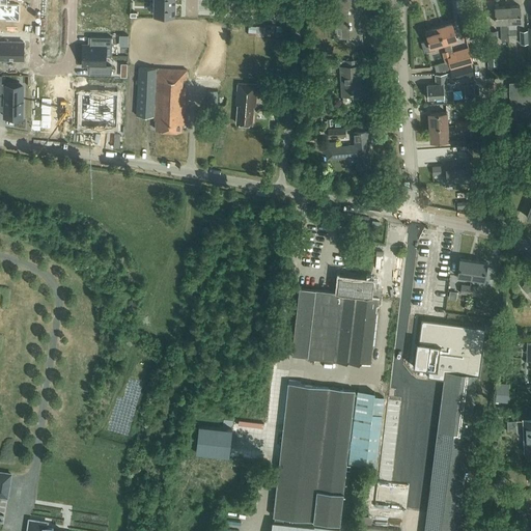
[(20,21),(20,4),(7,4),(7,0),(0,0),(0,20),(20,21)]
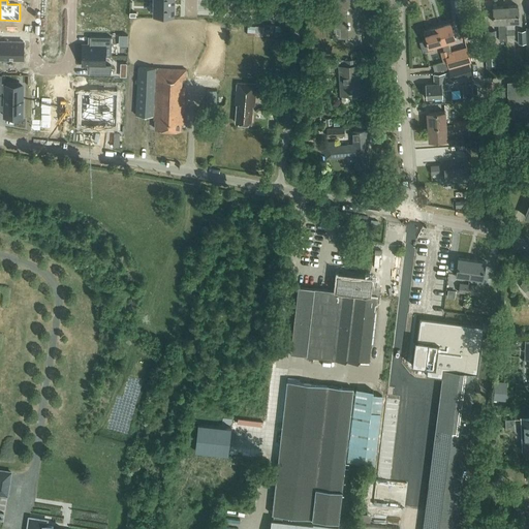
[(335,0),(337,28),(341,28),(341,37),(347,36),(347,43),(362,42),(361,32),(359,32),(359,23),(356,23),(355,6),(359,6),(358,0),(335,0)]
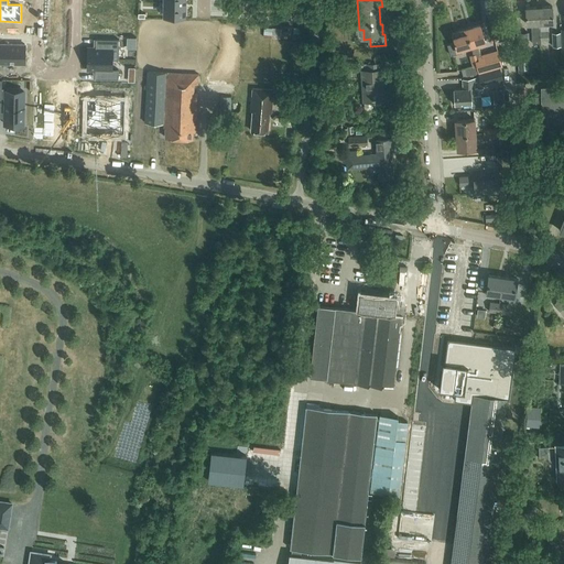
[(162,2),(162,14),(185,14),(185,2),(162,2)]
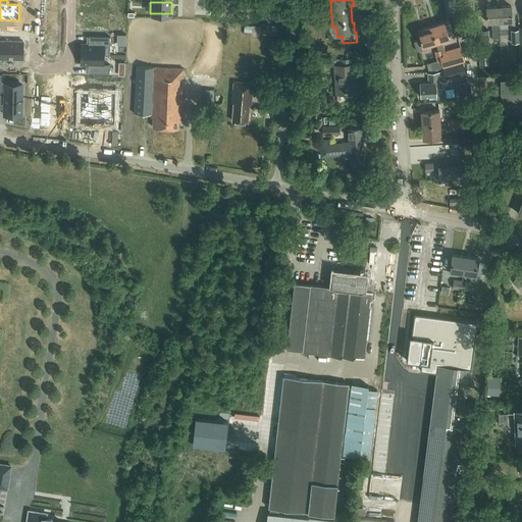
[(501,21),(499,6),(486,7),(487,22),(492,22),(492,40),(501,40),(501,38),(501,30),(501,21)]
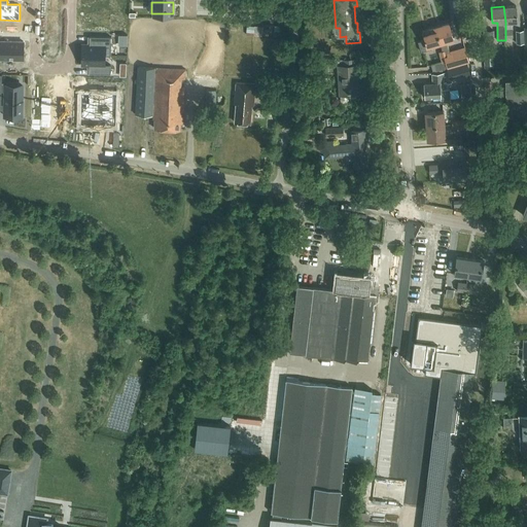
[(503,6),(505,22),(517,21),(516,6),(503,6)]
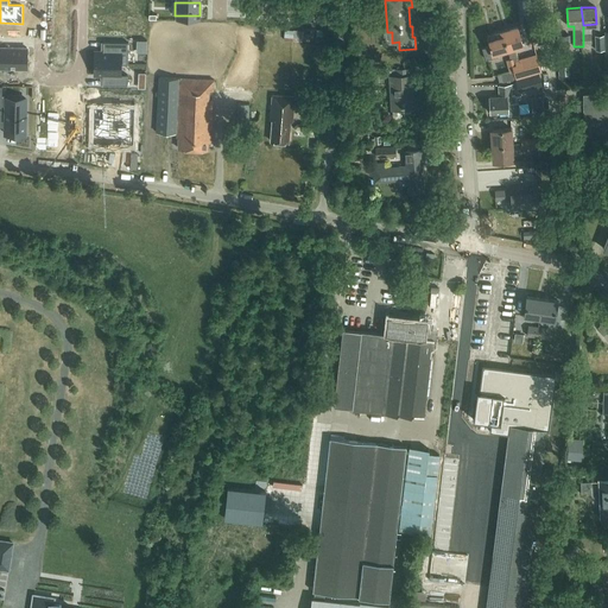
[(518,26),(502,31),(508,50),(511,58),(514,57),(518,56),(515,48),(524,45),(518,26)]
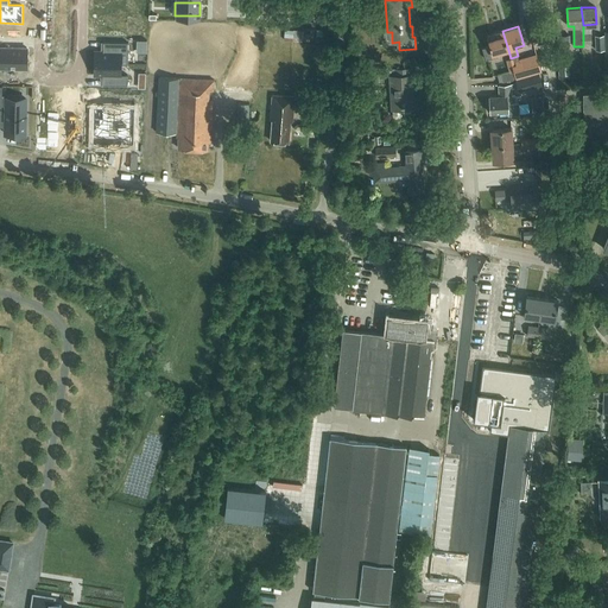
[(508,50),(502,31),(487,36),(489,46),(482,48),(486,59),(495,57),(494,54),(508,50)]
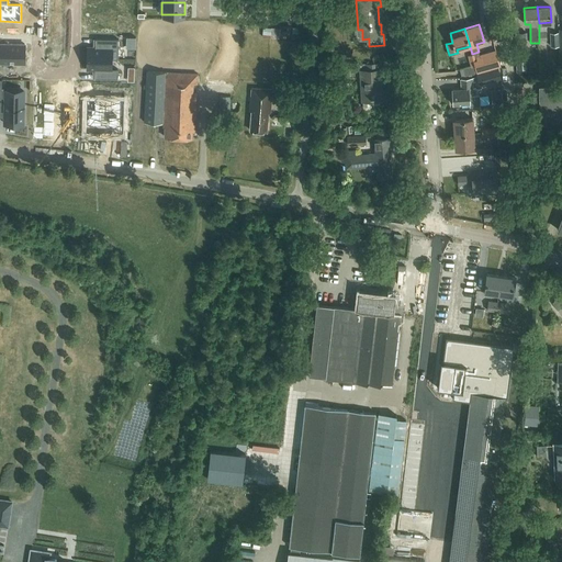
[(518,51),(527,51),(526,32),(517,32),(518,51)]
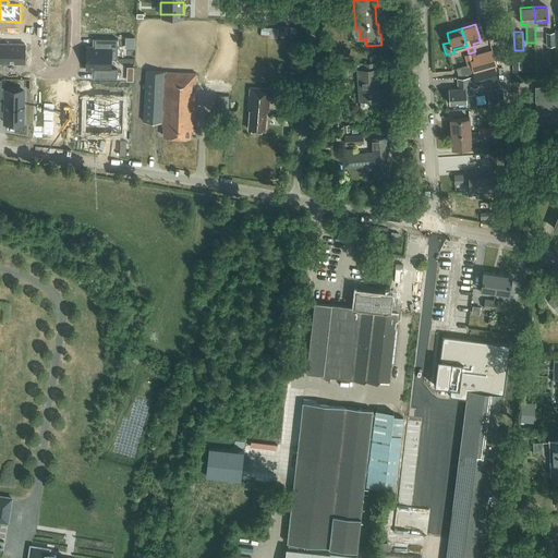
[(546,46),(555,46),(554,32),(545,32),(546,46)]
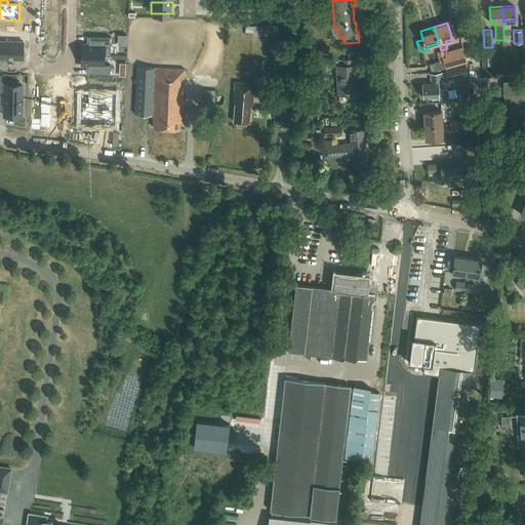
[(81,43),(81,54),(104,54),(104,45),(111,45),(111,36),(86,36),(86,44),(81,43)]
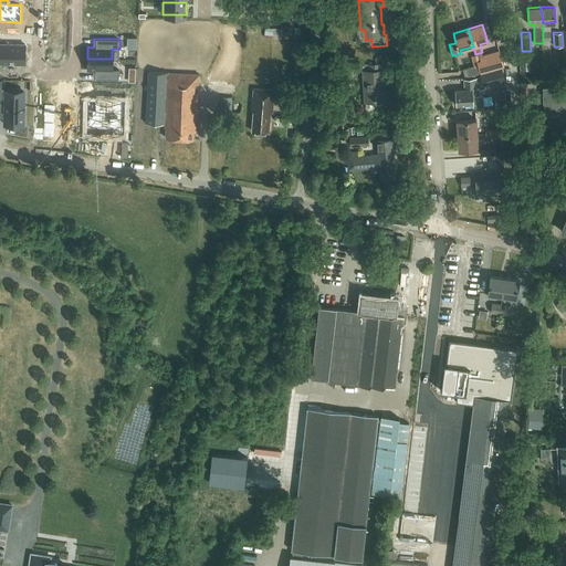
[(0,62),(24,63),(25,44),(0,43),(0,62)]
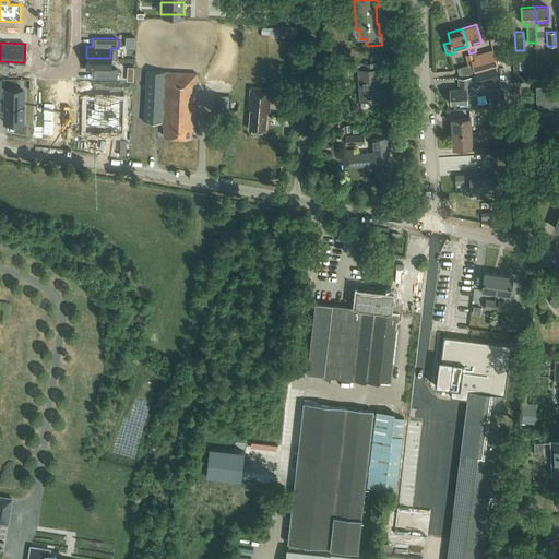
[(498,66),(494,50),(477,55),(476,51),(473,52),(474,59),(476,66),(473,67),(475,72),(498,66)]
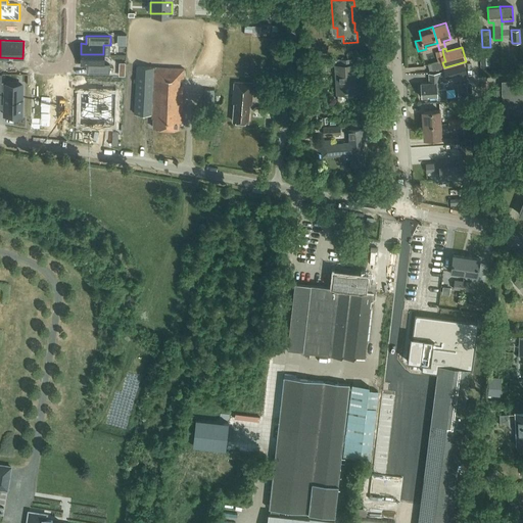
[(103,54),(81,54),(81,64),(86,64),(86,73),(109,74),(109,64),(103,64),(103,54)]
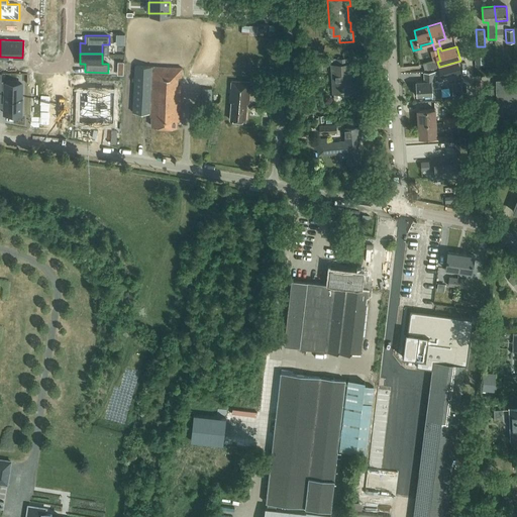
[(331,65),(333,94),(334,94),(334,98),(337,100),(340,100),(342,98),(342,90),(349,89),(348,81),(351,81),(350,64),(349,64),(349,58),(342,58),(335,59),(335,65),(331,65)]
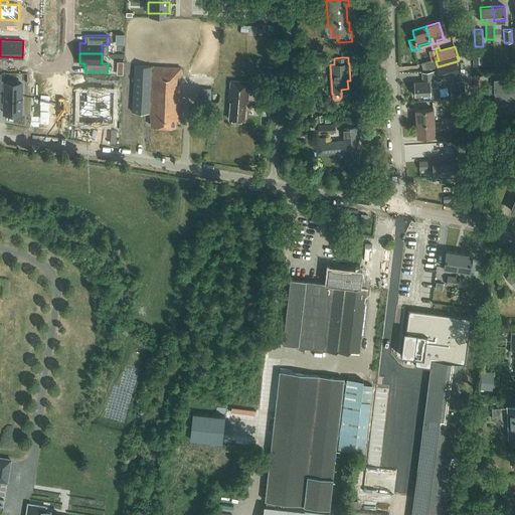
[(459,73),(456,62),(438,67),(436,68),(440,78),(459,73)]
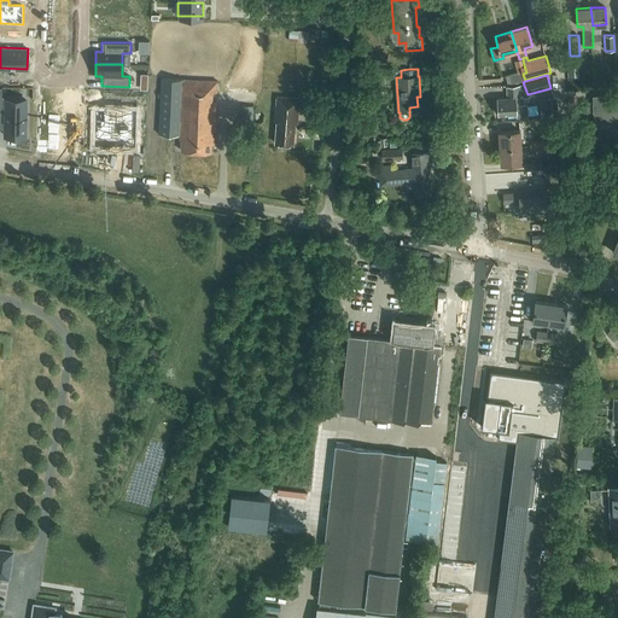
[(216,91),(216,80),(161,77),(157,133),(179,134),(179,139),(181,139),(180,150),(210,151),(210,144),(214,144),(216,100),(211,99),(211,91),(216,91)]
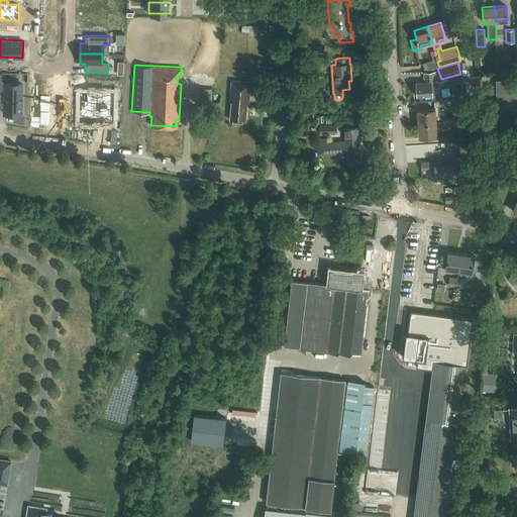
[(195,65),(195,74),(204,74),(204,65),(195,65)]
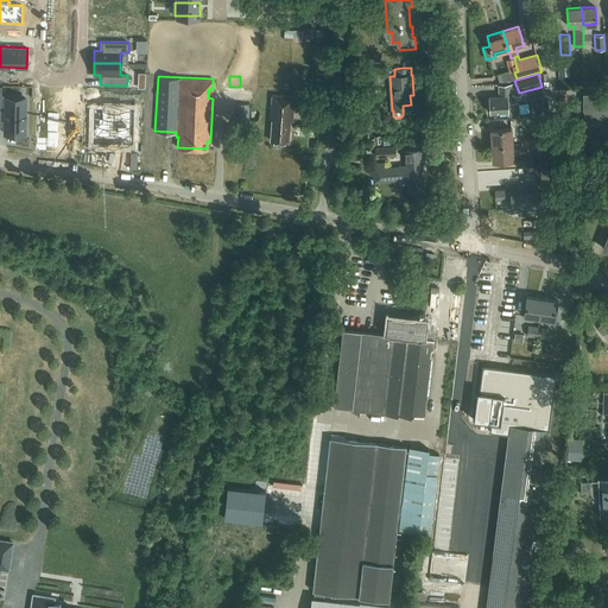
[(514,89),(514,84),(499,86),(499,96),(489,97),(489,106),(488,106),(489,113),(492,113),(493,115),(499,114),(499,113),(508,112),(508,115),(519,114),(519,106),(517,106),(517,95),(513,95),(512,89),(514,89)]
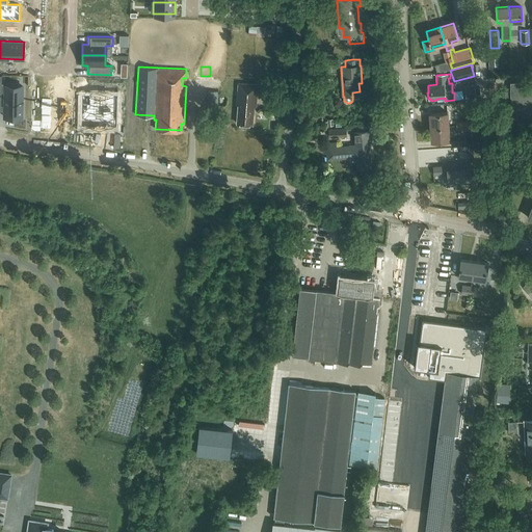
[(505,97),(512,97),(512,105),(531,104),(531,81),(511,83),(511,90),(505,90),(505,97)]
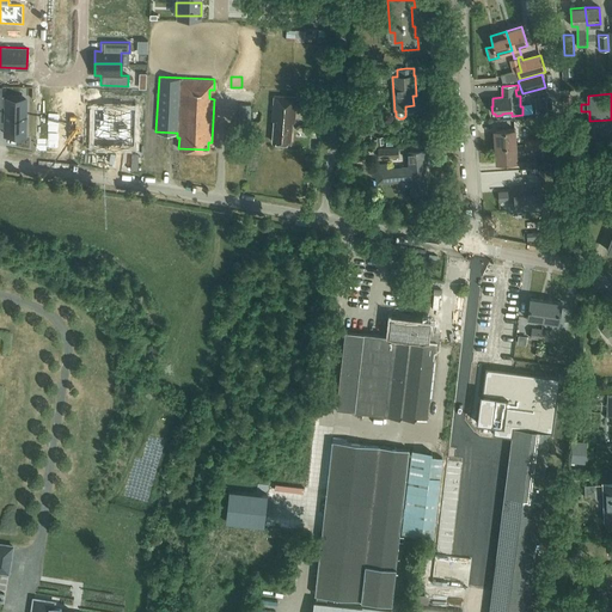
[(294,121),(297,97),(274,95),(271,120),(274,120),(271,141),(289,142),(292,121),(294,121)]
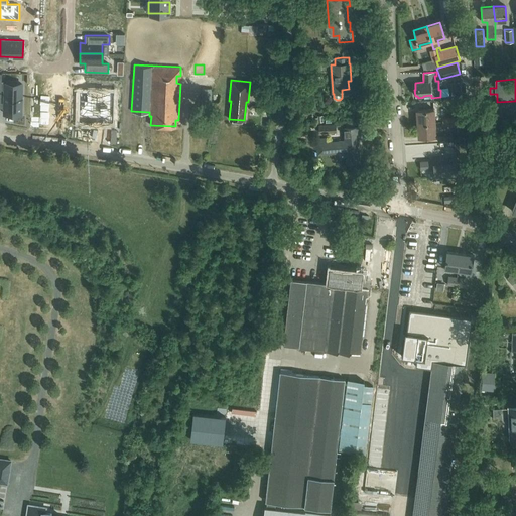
[(5,83),(4,113),(21,113),(22,83),(5,83)]
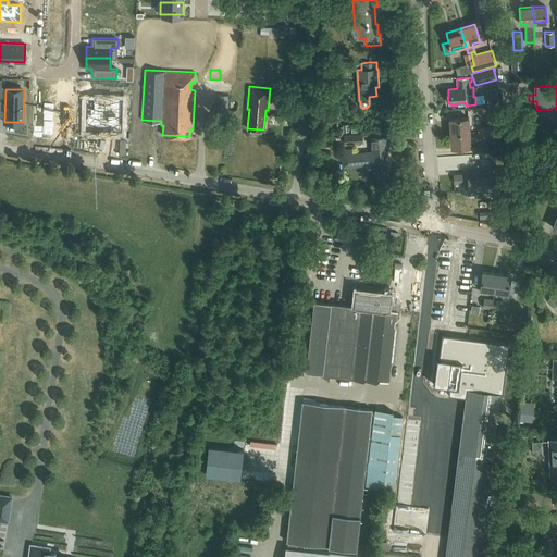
[(497,90),(489,91),(489,104),(498,103),(497,90)]
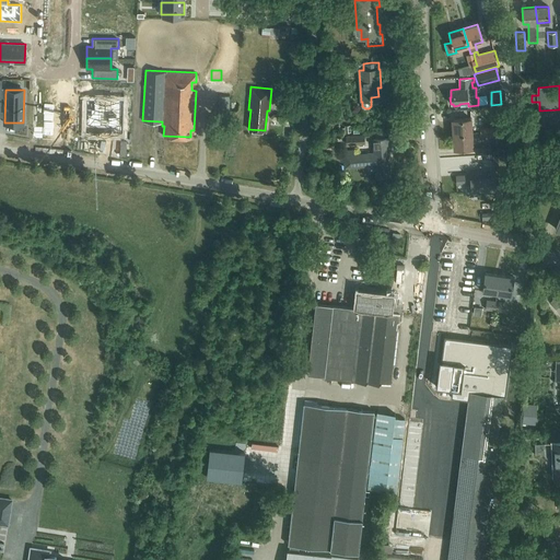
[(92,135),(124,136),(125,95),(86,95),(84,132),(91,132),(92,135)]
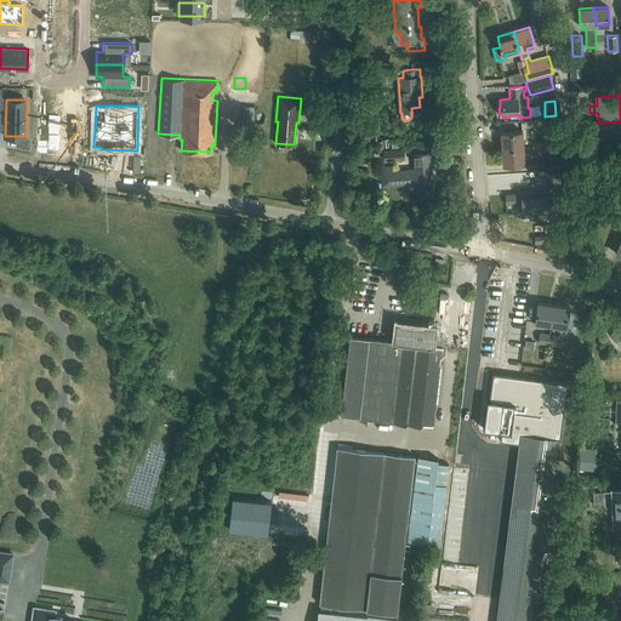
[(244,130),(255,130),(255,108),(244,108),(244,130)]
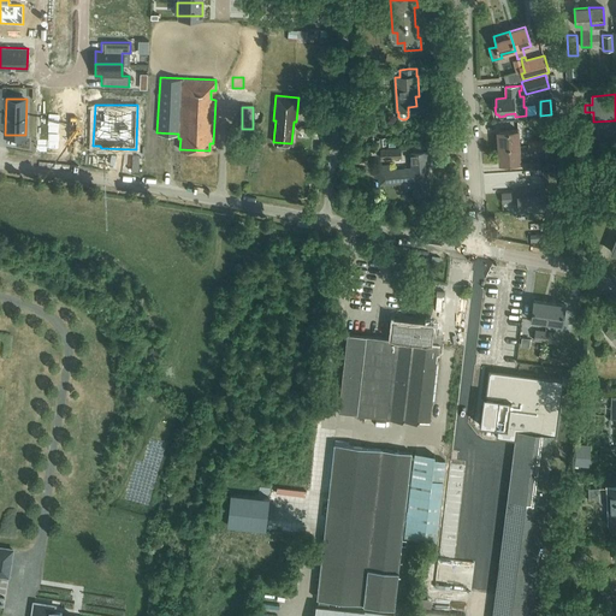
[(498,131),(499,148),(519,147),(519,130),(498,131)]
